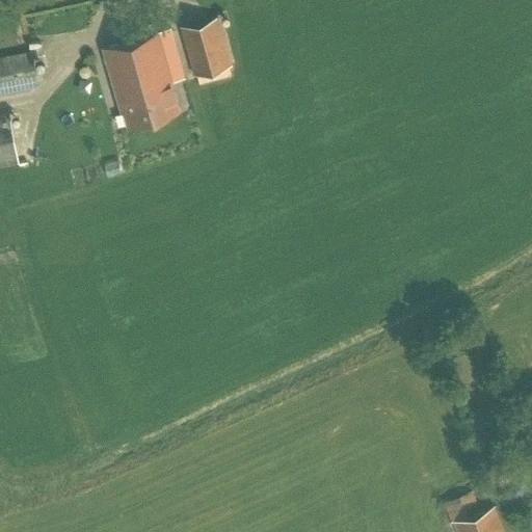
[(193,76),(232,65),(218,16),(179,26),(193,76)]
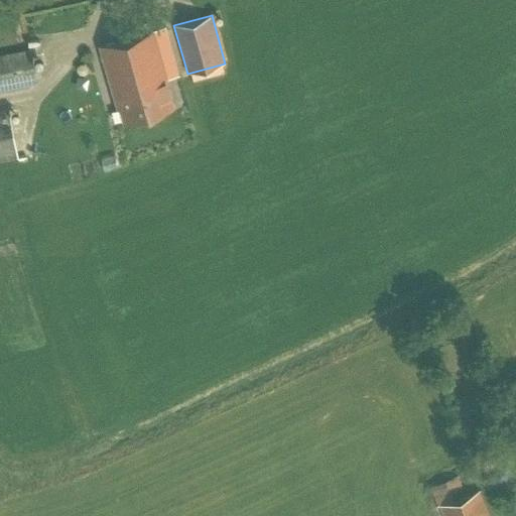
[(123,122),(173,108),(165,80),(168,79),(154,30),(98,46),(116,109),(119,108),(123,122)]
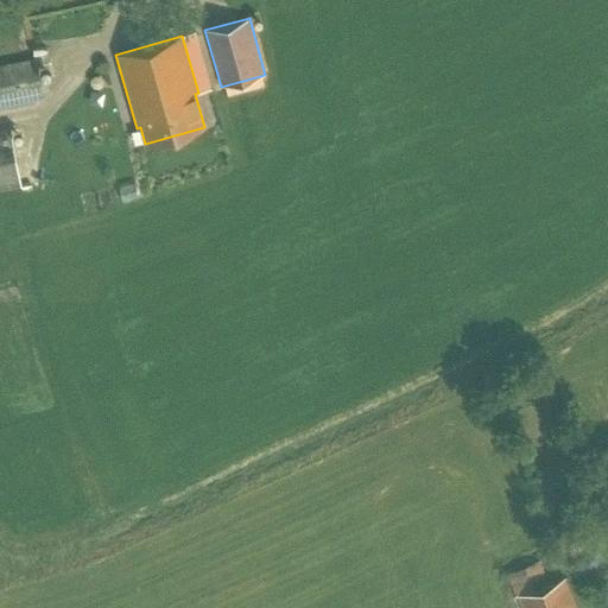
[(0,105),(42,97),(35,59),(0,65),(0,105)]
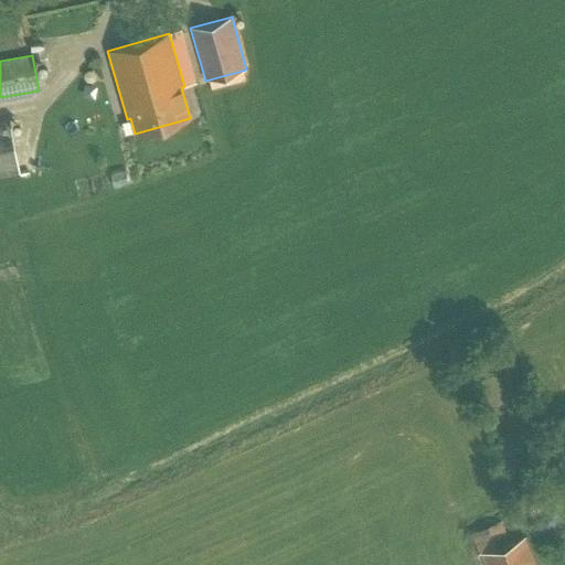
[(0,177),(19,173),(9,120),(0,121),(0,177)]
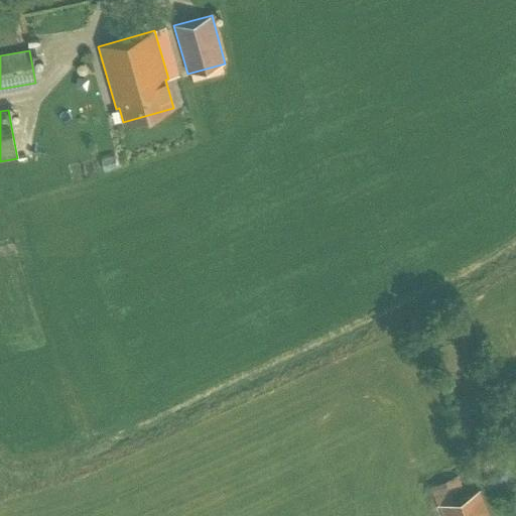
[(472,435),(487,426),(481,416),(467,425),(472,435)]
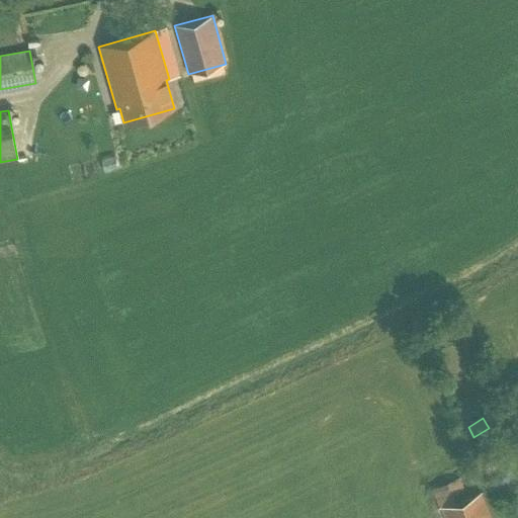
[(517,452),(517,428),(509,433),(517,452)]
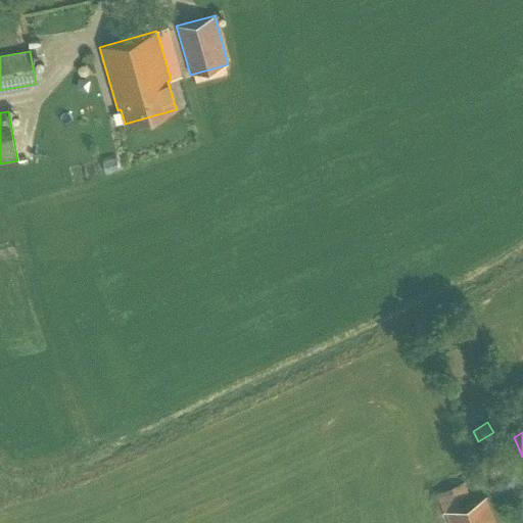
[(498,472),(500,472),(506,469),(498,453),(491,456),(498,472)]
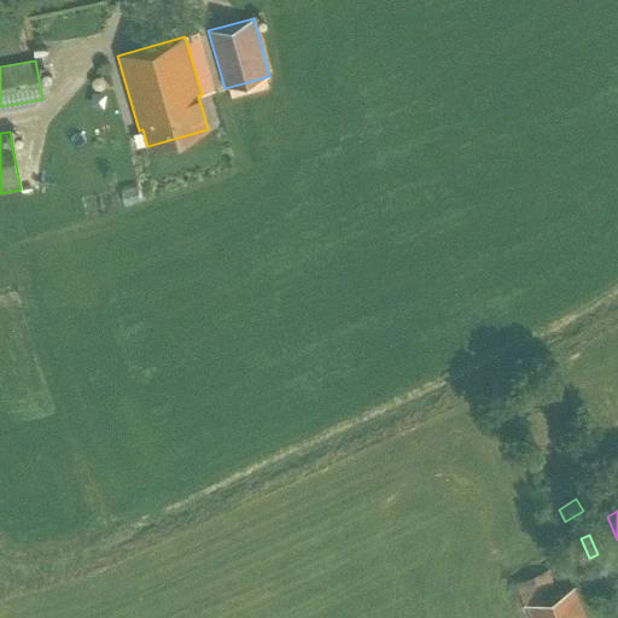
[(544,571),(514,583),(524,608),(525,607),(529,617),(587,617),(575,587),(557,593),(548,570),(544,571)]
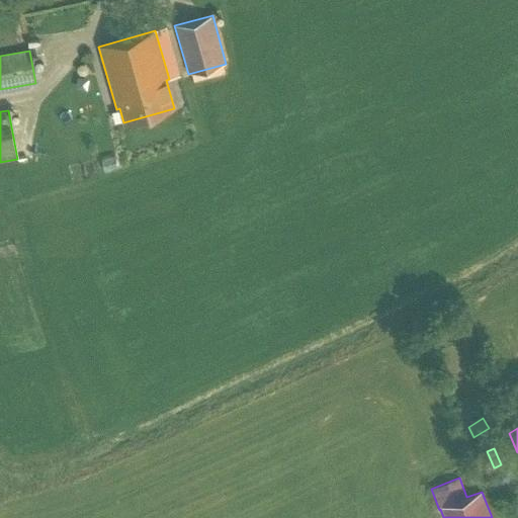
[(517,517),(517,498),(514,501),(516,504),(503,514),(505,517),(517,517)]
